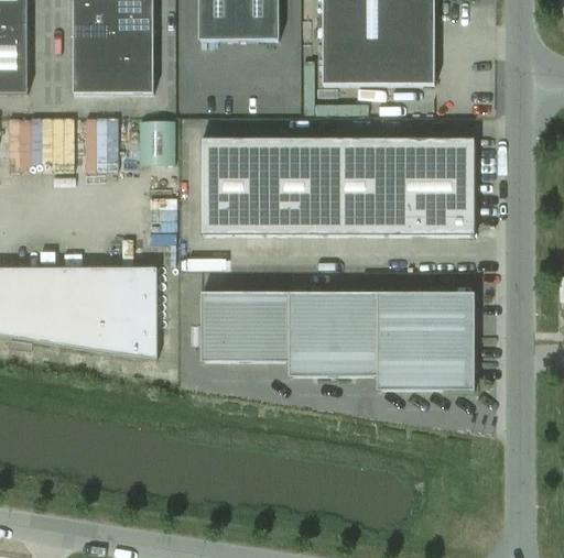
[(0,0),(0,91),(28,91),(28,0),(0,0)]
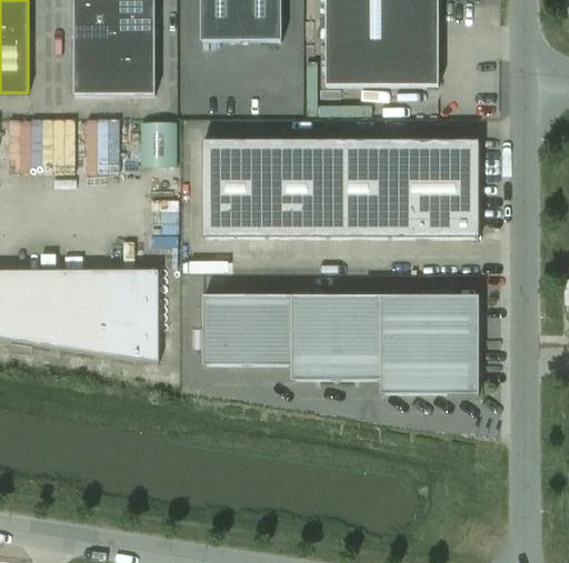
[(73,0),(75,92),(156,92),(155,0),(73,0)]
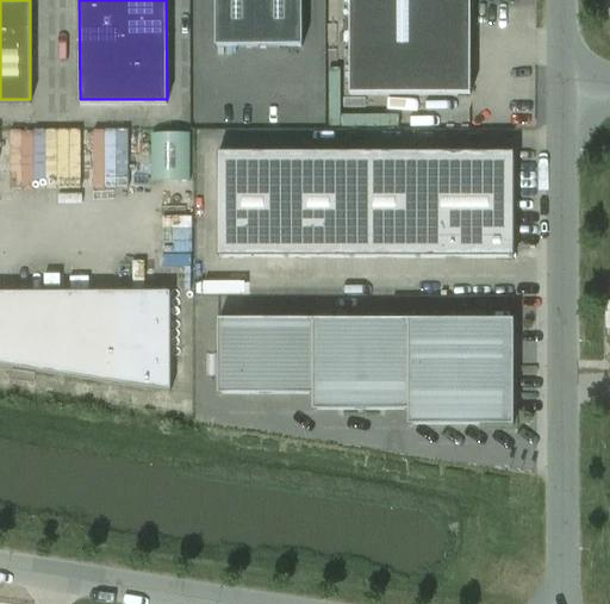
[(216,0),(218,43),(303,41),(302,0),(216,0)]
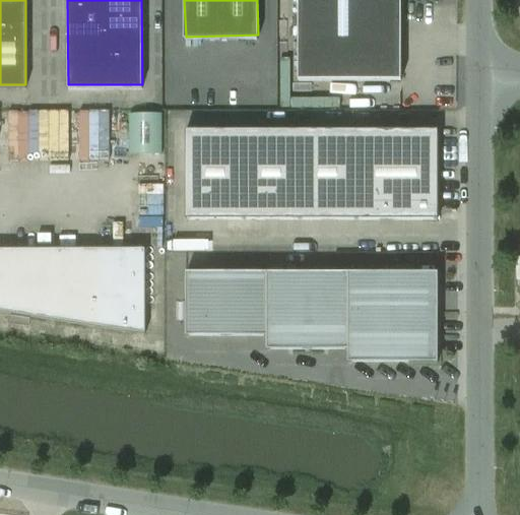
[(298,0),(298,76),(401,77),(401,0),(298,0)]
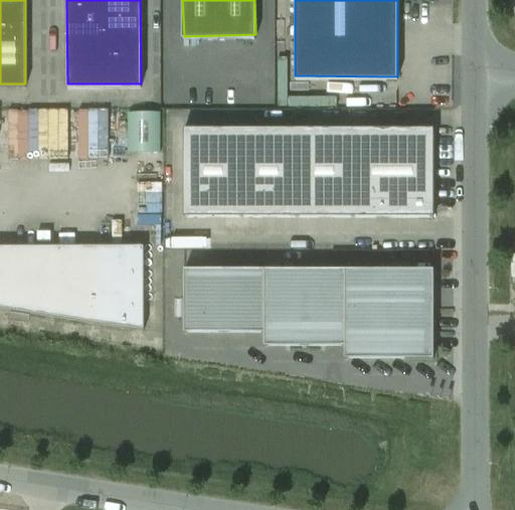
[(129,110),(129,148),(160,148),(160,110),(129,110)]
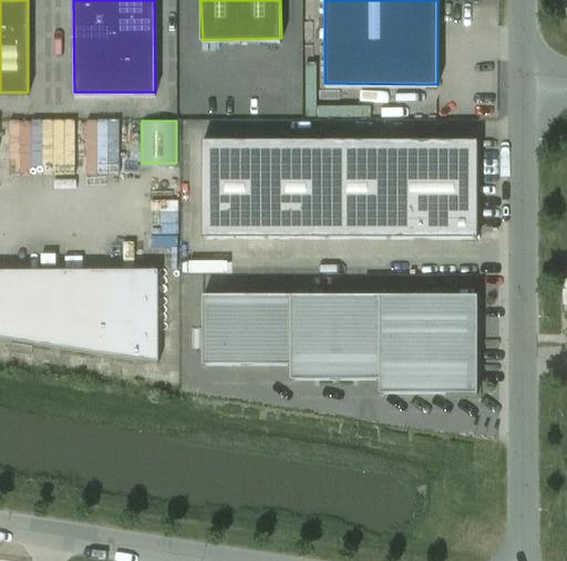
[(202,235),(477,235),(477,138),(203,138),(202,235)]
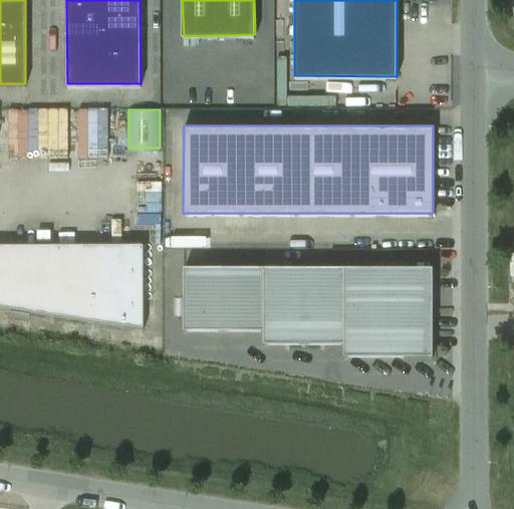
[(0,303),(144,326),(144,242),(0,242),(0,303)]
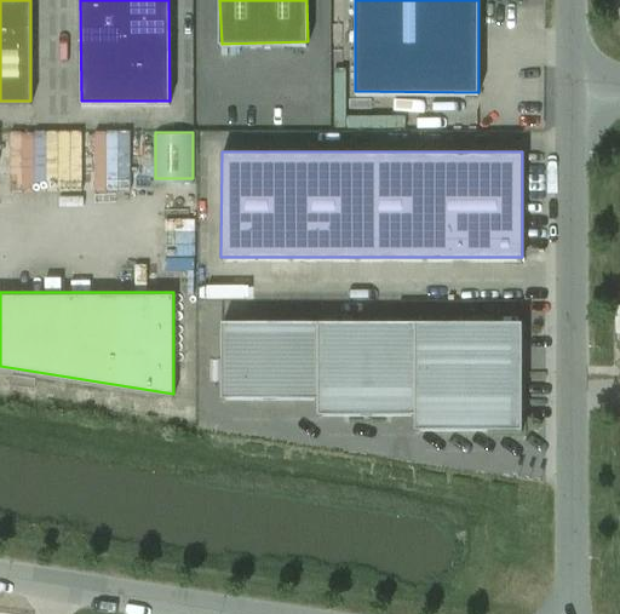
[(522,428),(522,321),(222,321),(222,396),(317,396),(317,413),(414,413),(414,428),(522,428)]
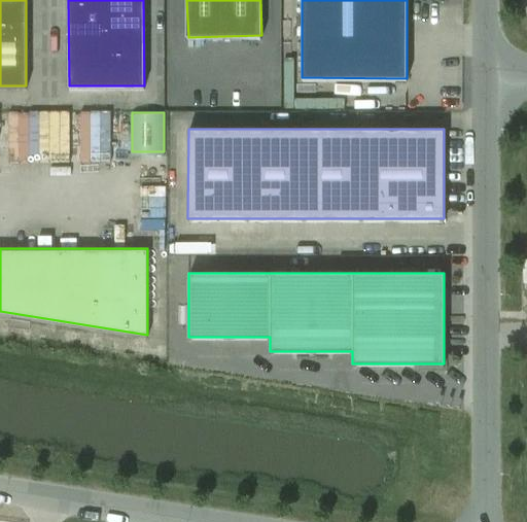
All buildings are outlined.
